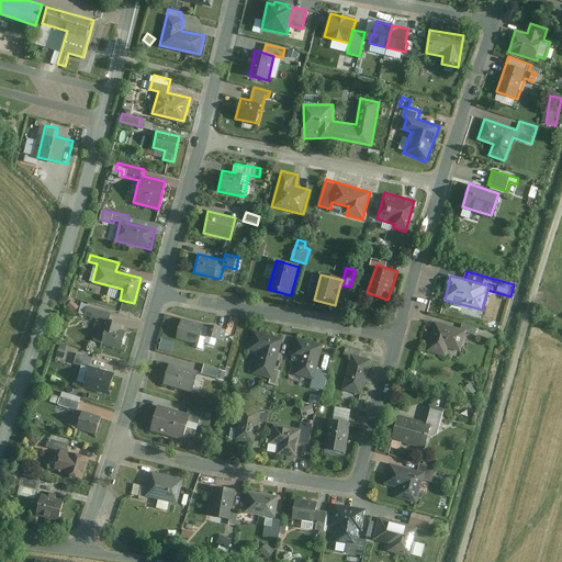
[(75,311),(79,305),(72,300),(68,305),(75,311)]
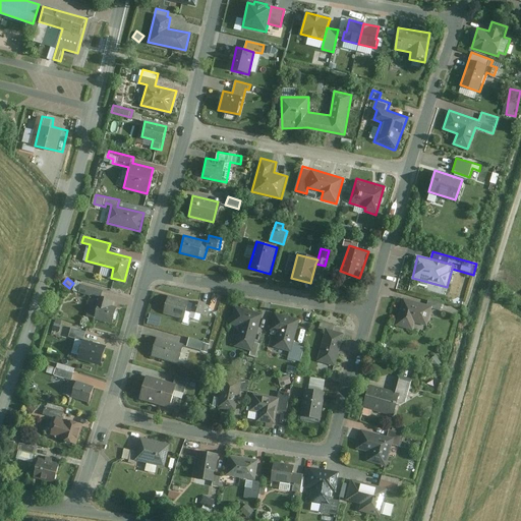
[(83,282),(77,280),(74,290),(100,297),(97,307),(91,306),(89,315),(115,323),(118,309),(111,307),(114,299),(104,296),(105,290),(82,284),(83,282)]
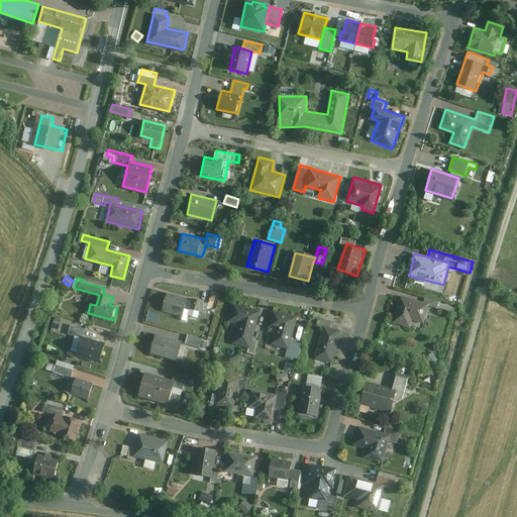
[(168,295),(164,310),(184,315),(188,300),(168,295)]
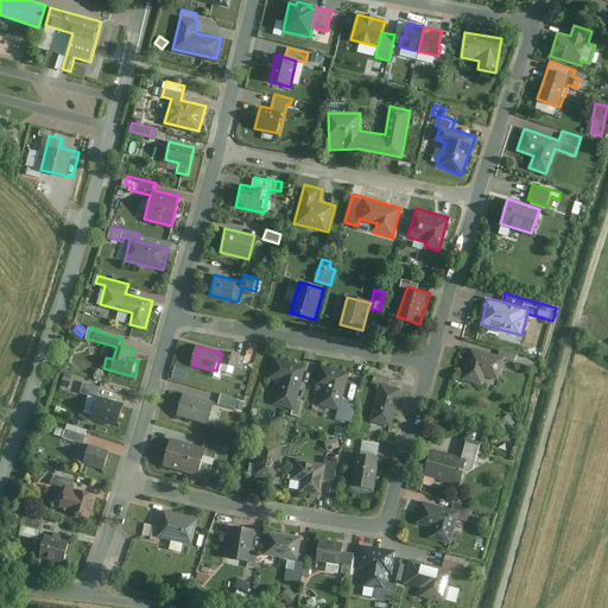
[(500,356),(470,348),(463,379),(483,384),(486,373),(500,377),(505,359),(518,361),(520,354),(502,349),(500,356)]
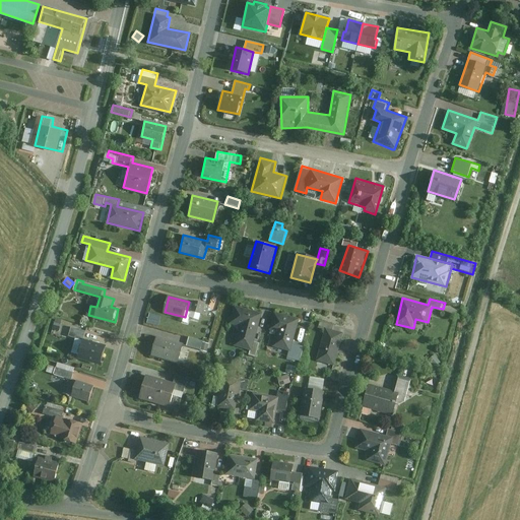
[(211,305),(203,303),(199,315),(207,318),(211,305)]
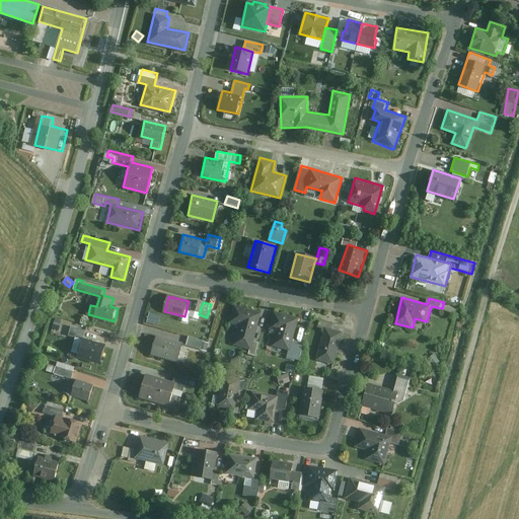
[(263,314),(236,307),(232,324),(241,326),(235,347),(252,351),(263,314)]
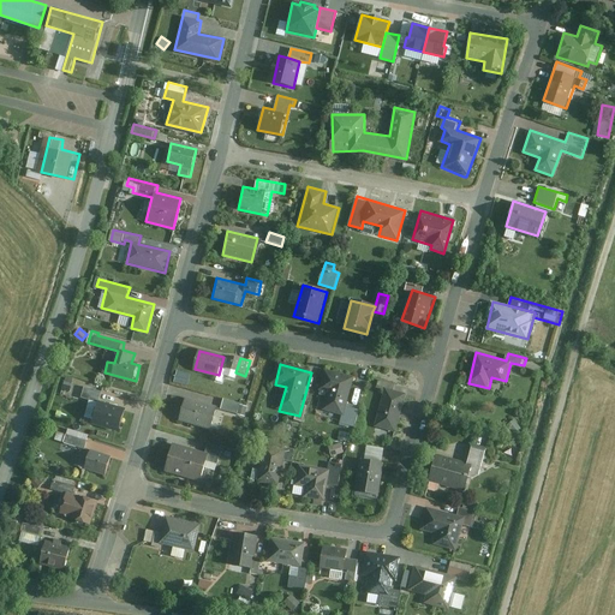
[(353,377),(326,370),(321,387),(332,390),(327,407),(342,412),(340,422),(354,425),(359,410),(345,405),(353,377)]
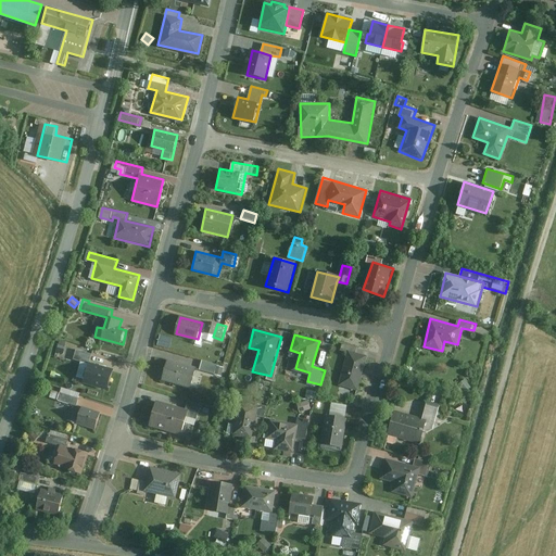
[(63,354),(66,344),(59,341),(55,352),(63,354)]
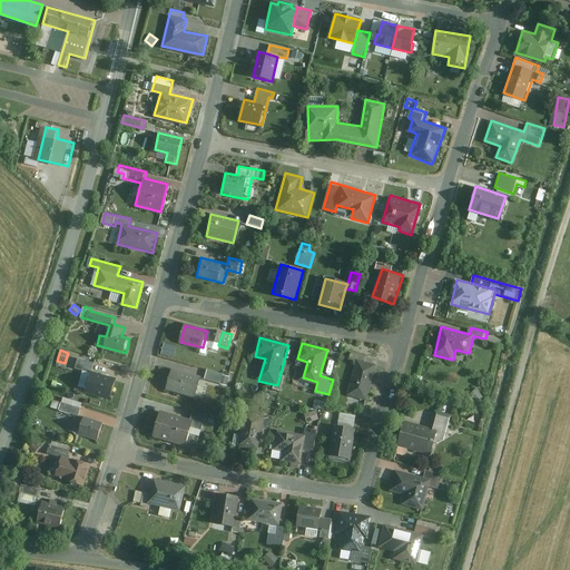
[(95,362),(80,357),(77,367),(90,372),(85,389),(109,396),(115,377),(91,371),(95,362)]
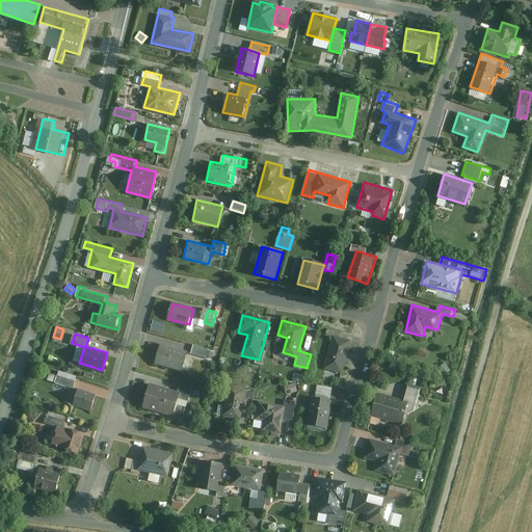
[(350,341),(335,337),(326,367),(341,371),(350,341)]
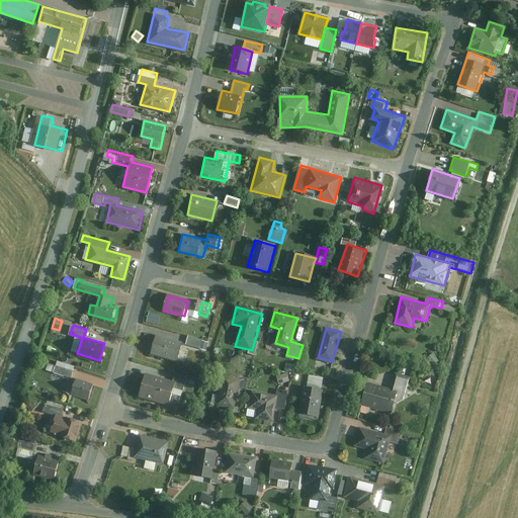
[(157,337),(152,355),(176,362),(182,344),(157,337)]
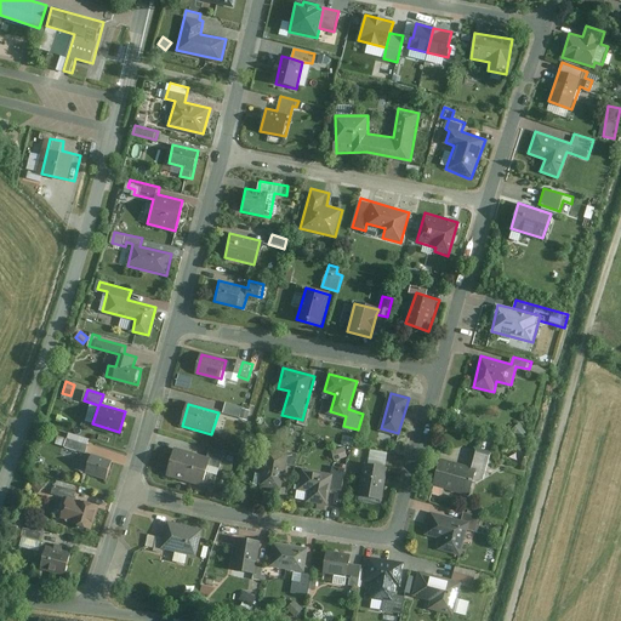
[(244,409),(227,404),(224,416),(240,420),(244,409)]
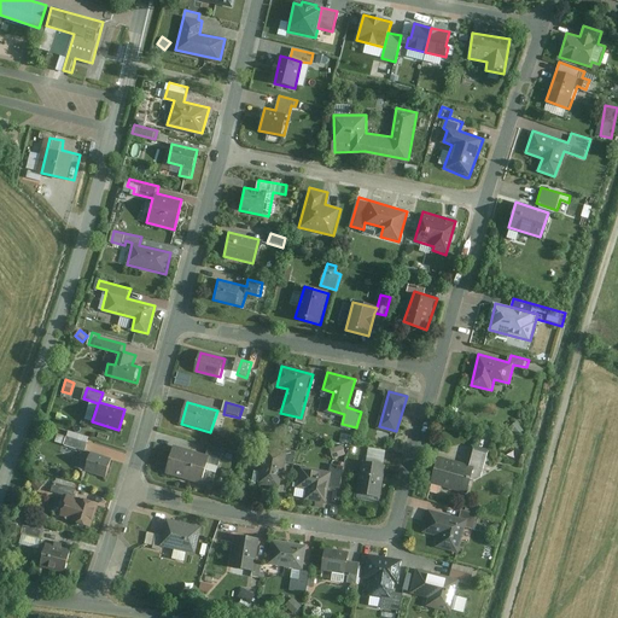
[(86,450),(89,437),(70,430),(68,437),(58,433),(56,439),(86,450)]
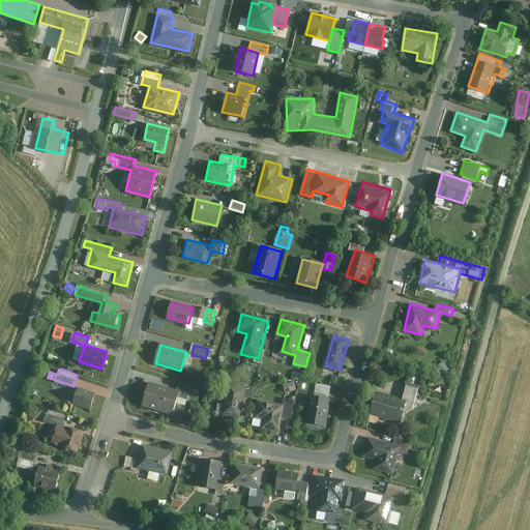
[(294,381),(283,385),(286,392),(296,389),(294,381)]
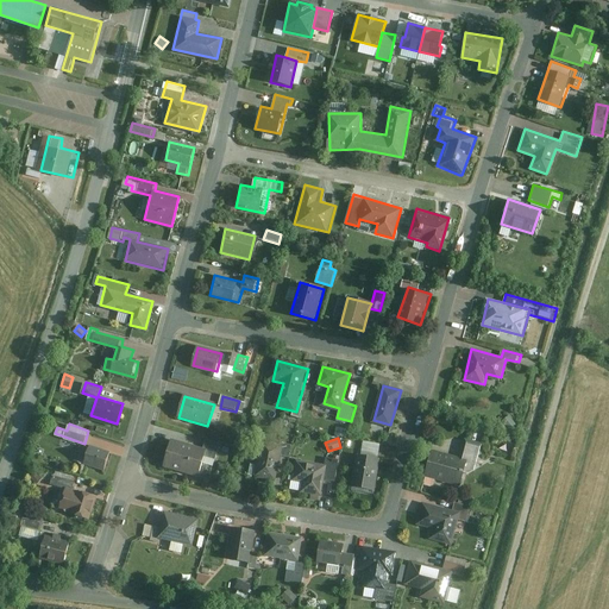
[(356,452),(350,483),(375,487),(383,443),(364,439),(362,453),(356,452)]
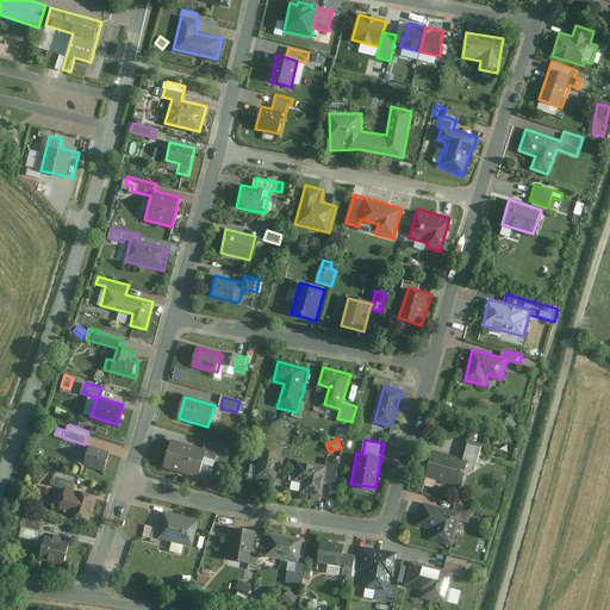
[(468,440),(464,459),(436,450),(428,477),(461,486),(467,467),(478,471),(485,444),(468,440)]
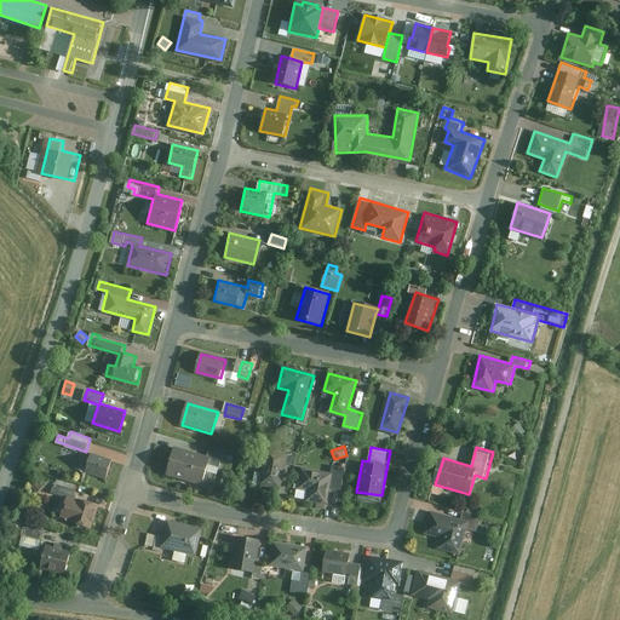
[(296,464),(298,452),(282,448),(281,451),(267,448),(259,486),(280,489),(285,463),(296,464)]
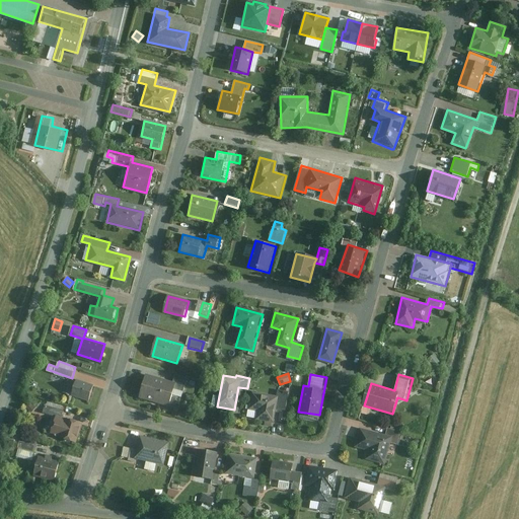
[(146,378),(141,397),(171,405),(173,396),(182,398),(188,380),(176,377),(173,386),(146,378)]
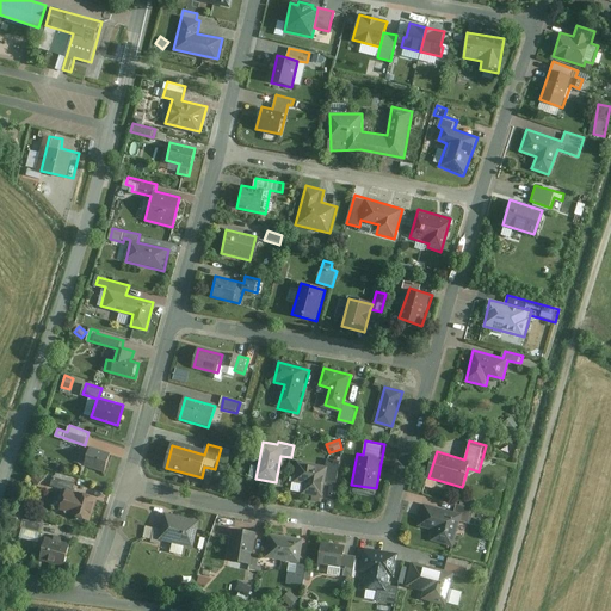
[(110,454),(90,446),(84,463),(104,470),(110,454)]
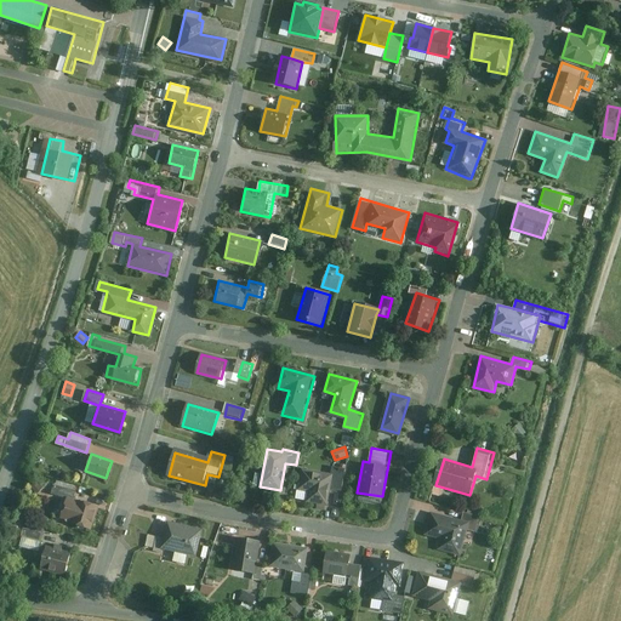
[(347,467),(334,465),(332,473),(305,468),(301,489),(312,491),(311,501),(319,502),(319,507),(326,508),(331,486),(343,489),(347,467)]
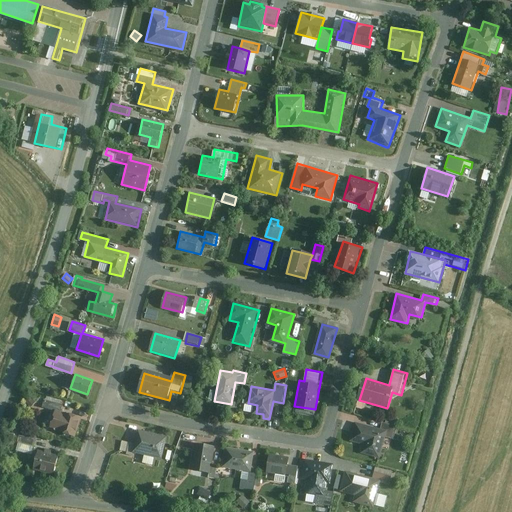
[(77,437),(83,418),(62,412),(65,403),(46,397),(43,406),(56,410),(51,424),(68,429),(67,434),(77,437)]
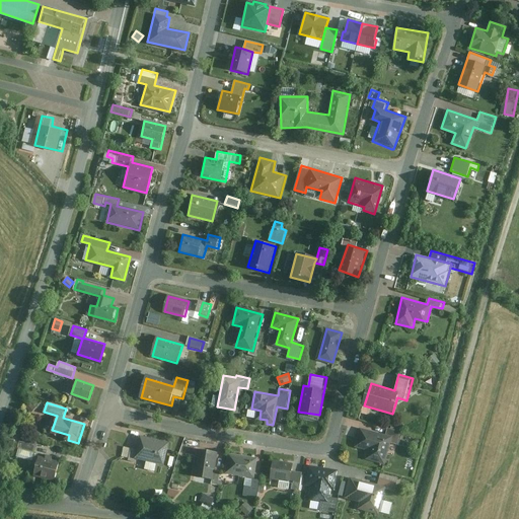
[(400,431),(389,427),(386,436),(362,428),(356,445),(370,450),(368,456),(385,462),(391,441),(396,443),(400,431)]
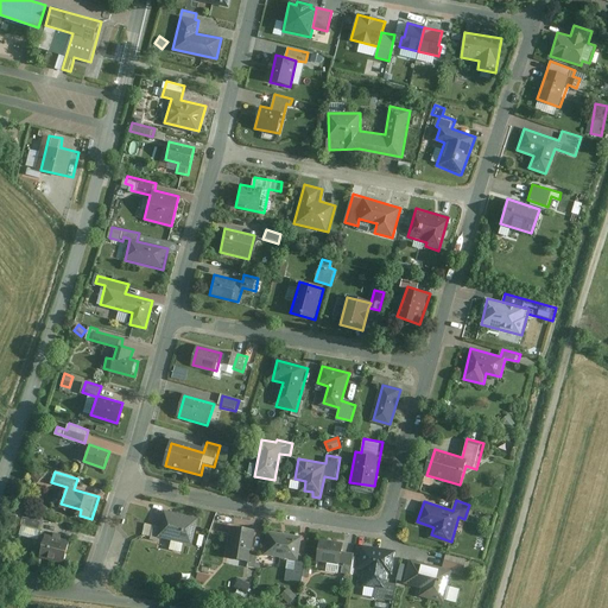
[(20,533),(39,538),(45,513),(18,506),(16,517),(25,519),(20,533)]
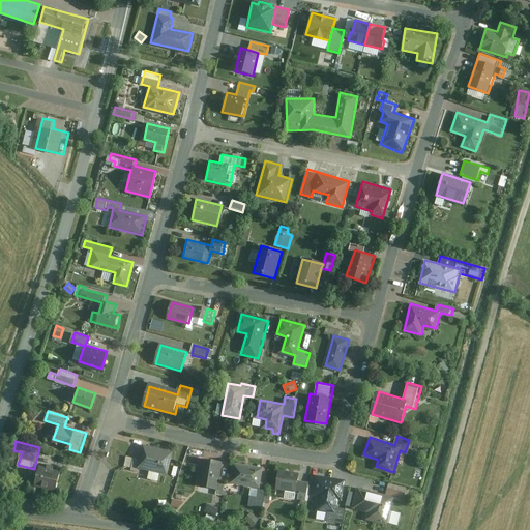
[(174,451),(144,445),(139,467),(169,474),(174,451)]
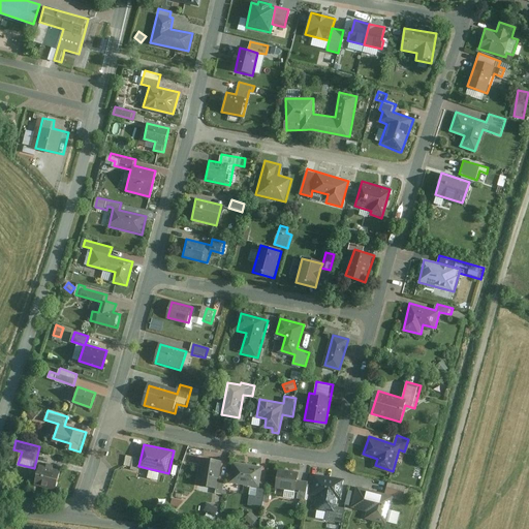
[(217,459),(200,456),(196,483),(213,486),(213,490),(218,491),(220,476),(215,475),(217,459)]
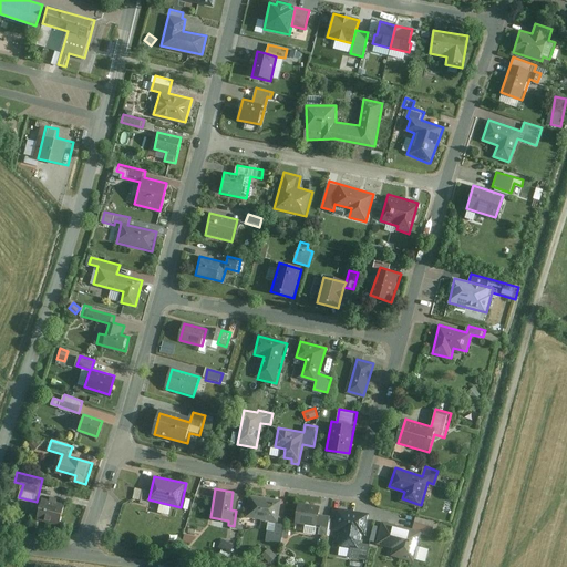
[(281,500),(250,494),(247,515),(277,521),(281,500)]
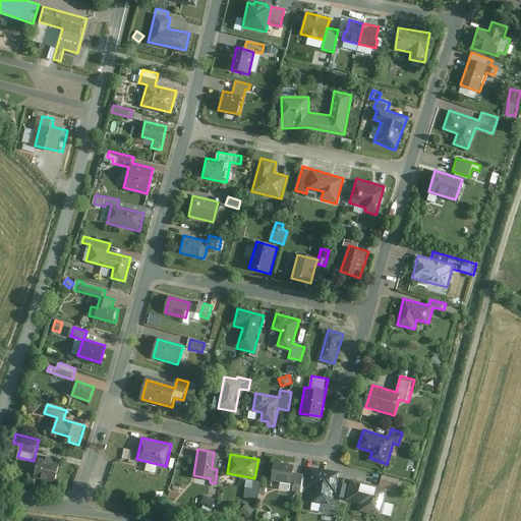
[(34,474),(56,479),(61,462),(39,456),(34,474)]
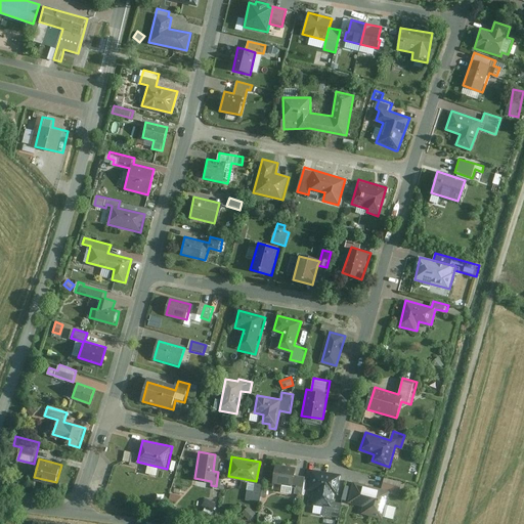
[(297,468),(276,464),(273,481),(296,486),(295,493),(301,495),(305,478),(295,476),(297,468)]
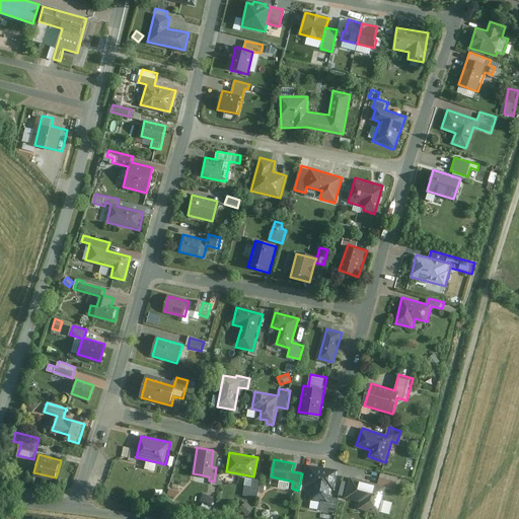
[(338,470),(308,464),(303,485),(312,487),(310,499),(320,501),(319,508),(332,511),(336,498),(328,496),(330,488),(335,489),(338,470)]
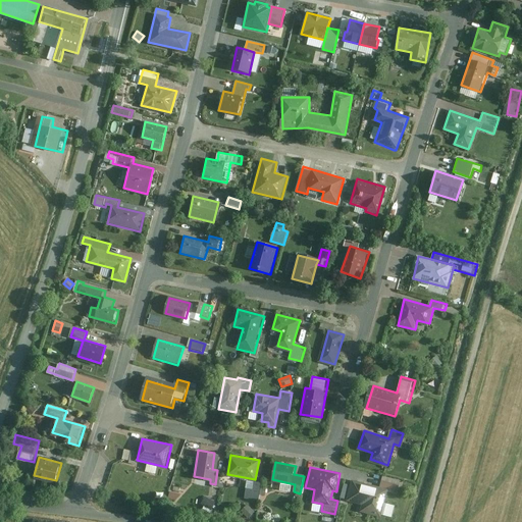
[(403,484),(383,479),(381,487),(355,480),(350,500),(366,504),(364,510),(381,515),(387,490),(400,493),(403,484)]
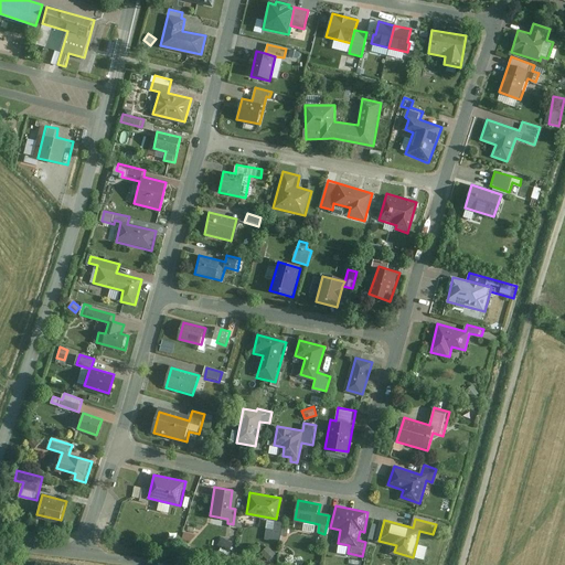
[(283,522),(268,520),(266,539),(280,541),(283,522)]
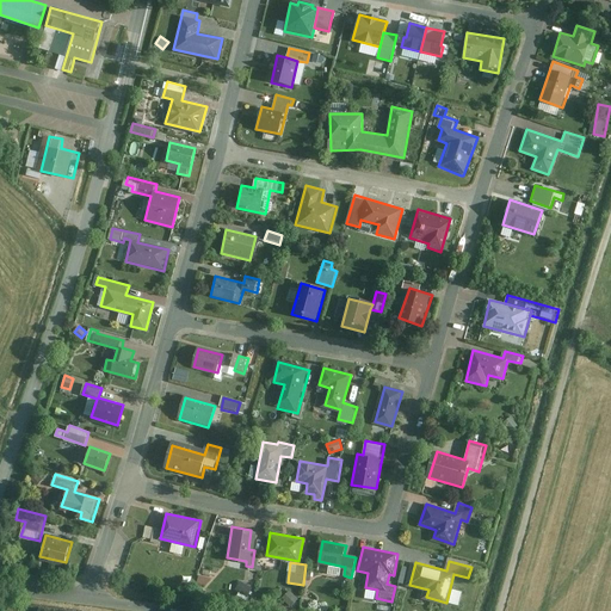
All buildings are outlined.
